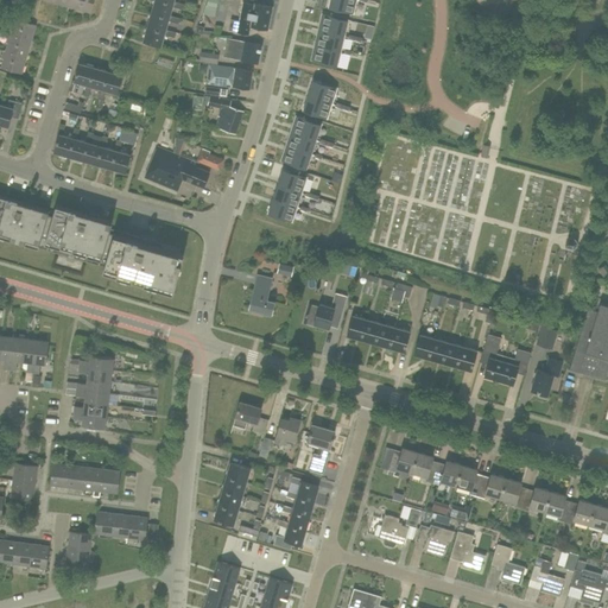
[(48,0),(94,12),(96,0),(48,0)]
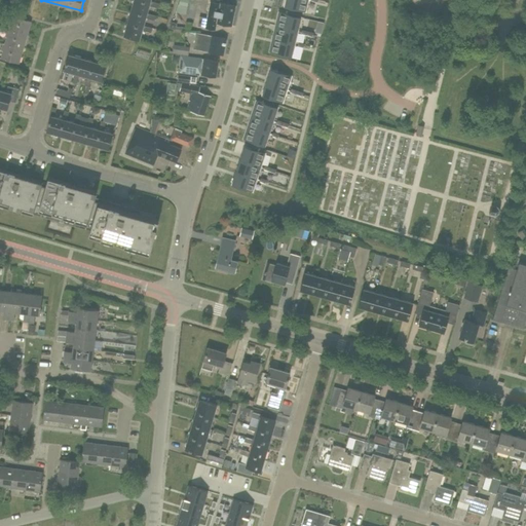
[(135,0),(127,36),(145,40),(152,0),(135,0)]
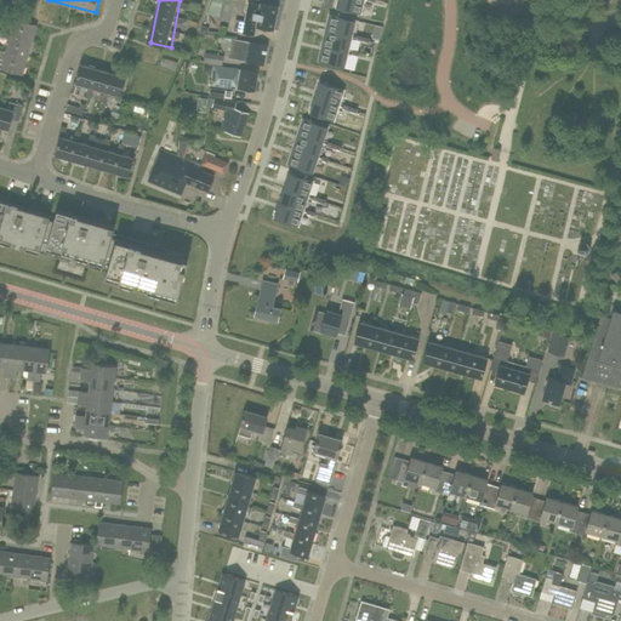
[(336,0),(335,7),(345,10),(360,13),(364,0),(336,0)]
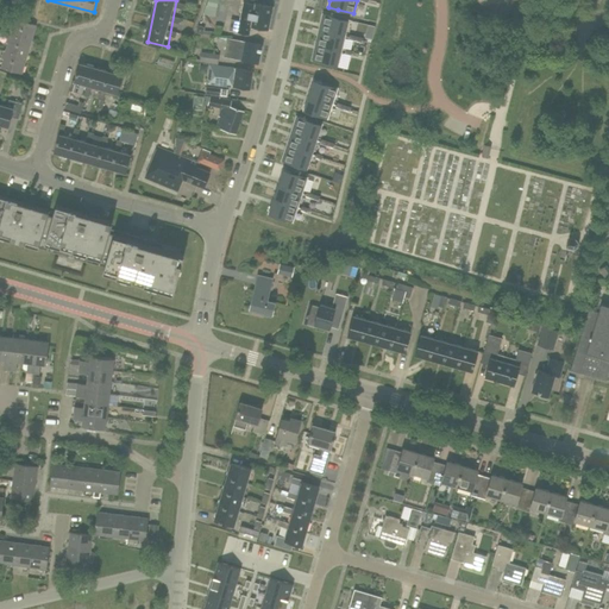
[(272,7),(244,1),(240,20),(232,19),(230,29),(249,32),(250,25),(268,29),(272,7)]
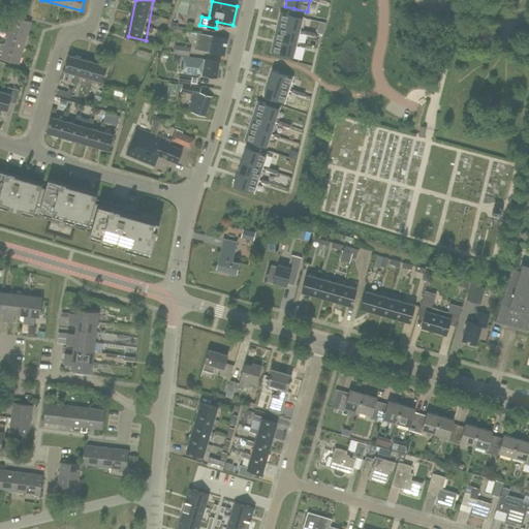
[(281,11),(278,25),(300,30),(303,18),(302,18),(289,14),(289,13),(281,11)]
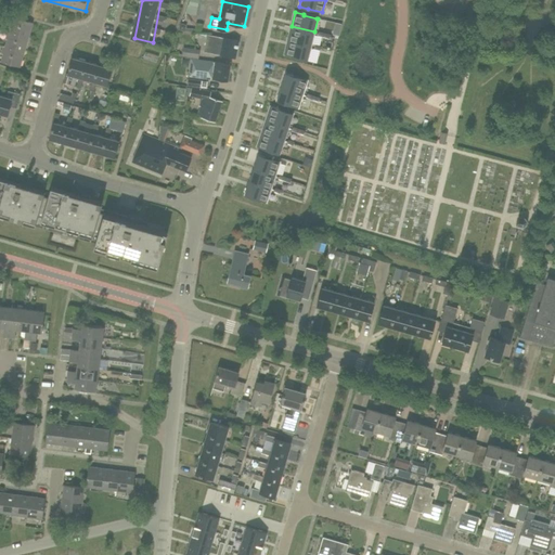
[(13,16),(2,61),(24,66),(35,22),(13,16)]
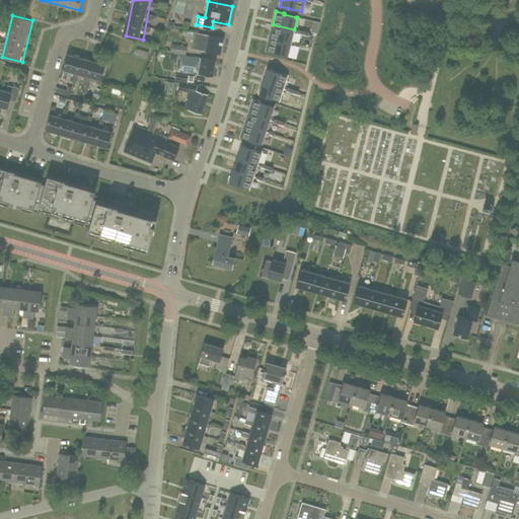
[(273,24),(270,38),(291,43),(294,29),(273,24)]
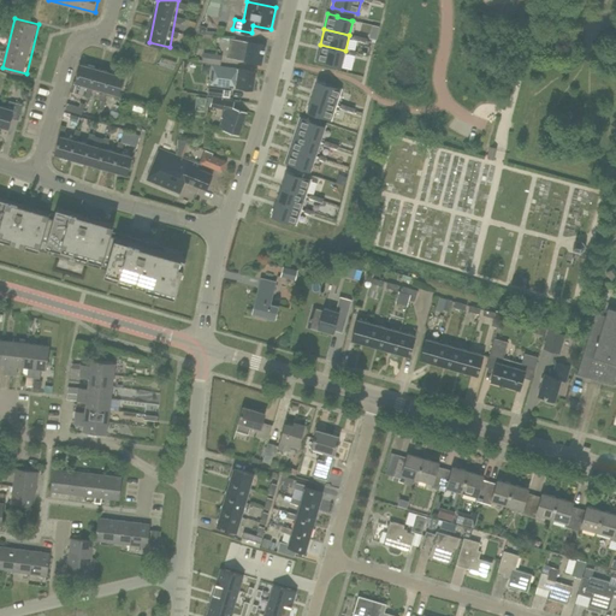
[(232,40),(229,57),(241,59),(248,60),(248,61),(261,64),(265,45),(252,42),(252,45),(244,43),(244,42),(232,40)]
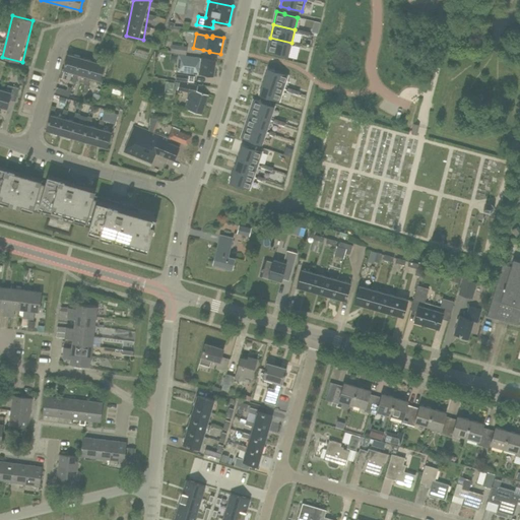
[(270,38),(267,51),(274,53),(275,53),(287,56),(288,56),(291,43),(270,38)]
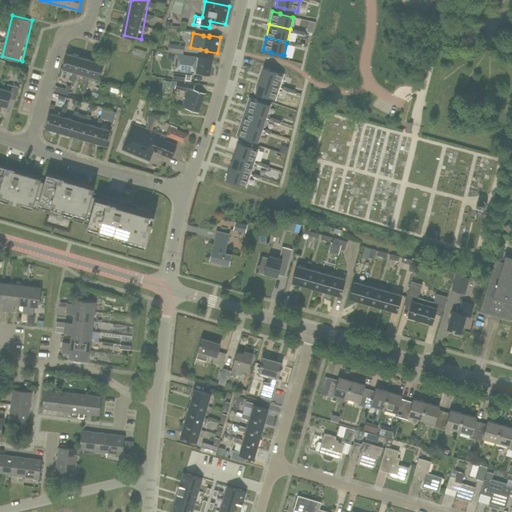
[(168,50),(183,52),(184,45),(169,43),(168,50)]
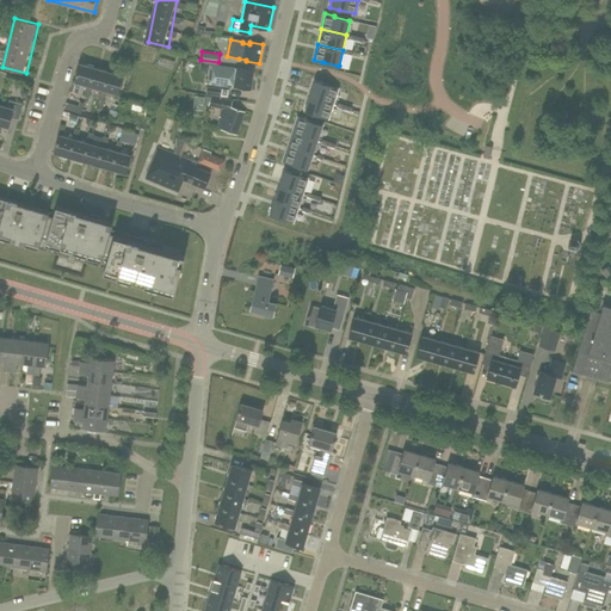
[(127,74),(81,62),(74,90),(88,93),(91,86),(122,93),(127,74)]
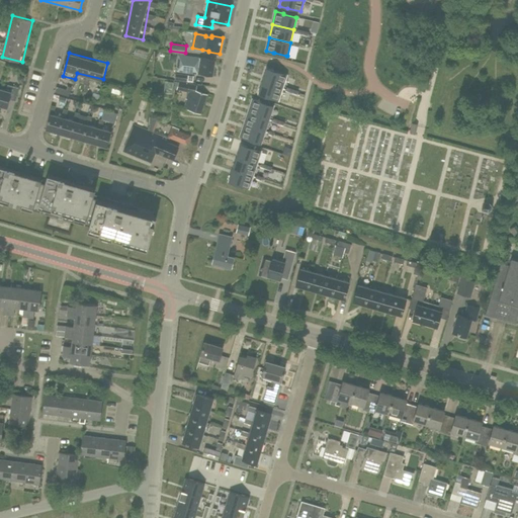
[(176,71),(212,76),(214,60),(198,58),(199,58),(178,55),(176,71)]
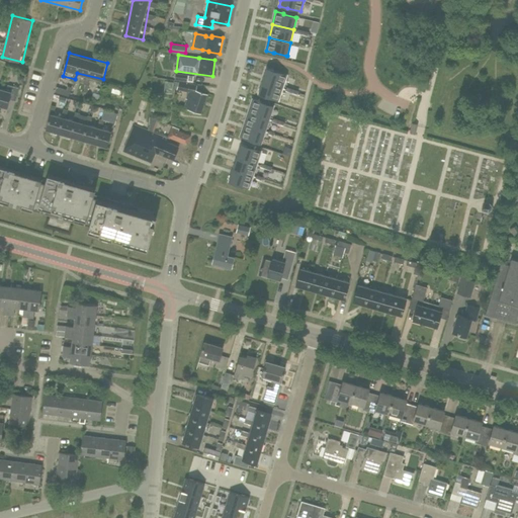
[(266,68),(262,81),(283,87),(287,75),(286,75),(274,71),(274,70),(266,68)]
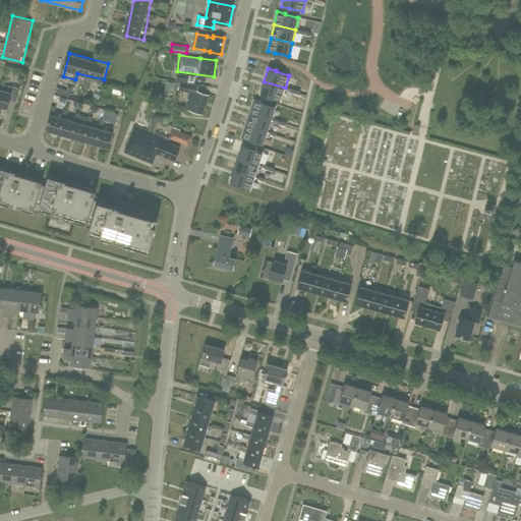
[(189,75),(177,73),(176,80),(188,82),(189,75)]
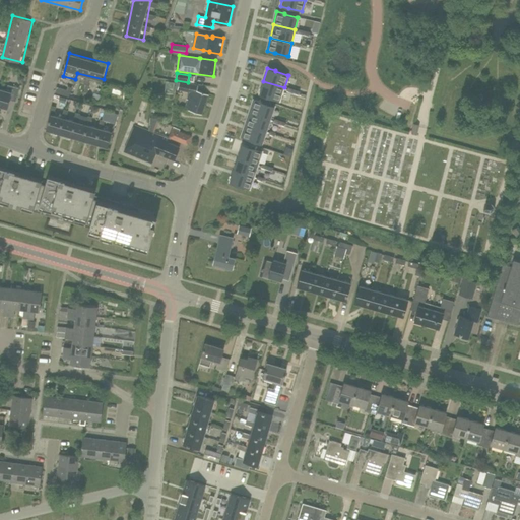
[(263,81),(259,94),(266,96),(279,101),(284,87),(263,81)]
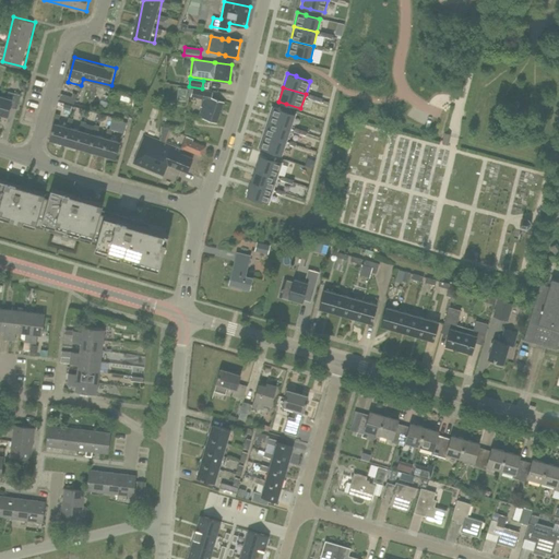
[(202,90),(202,91),(192,88),(191,95),(204,98),(201,106),(202,106),(199,117),(216,122),(224,102),(212,97),(213,92),(202,90)]
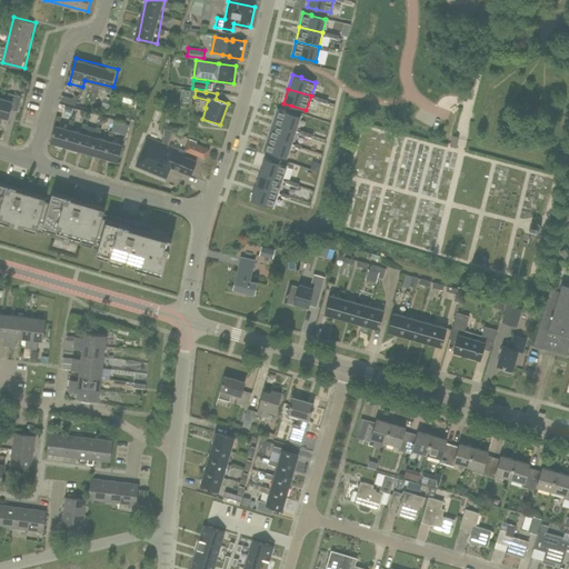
[(65,92),(63,102),(79,105),(80,95),(65,92)]
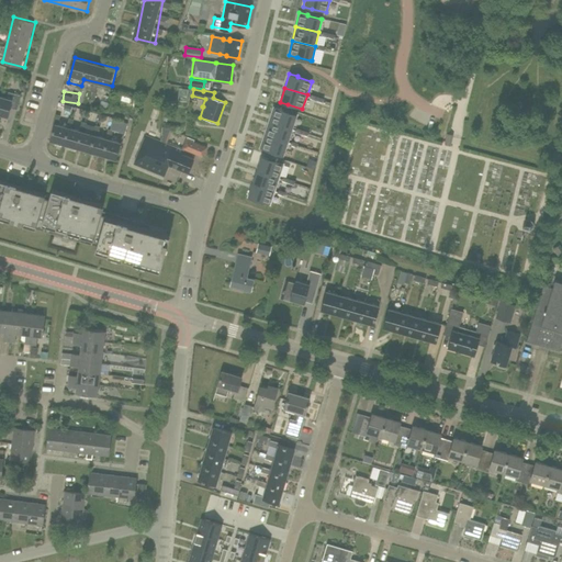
[(0,96),(0,113),(8,116),(10,107),(17,109),(21,94),(13,92),(12,99),(0,96)]
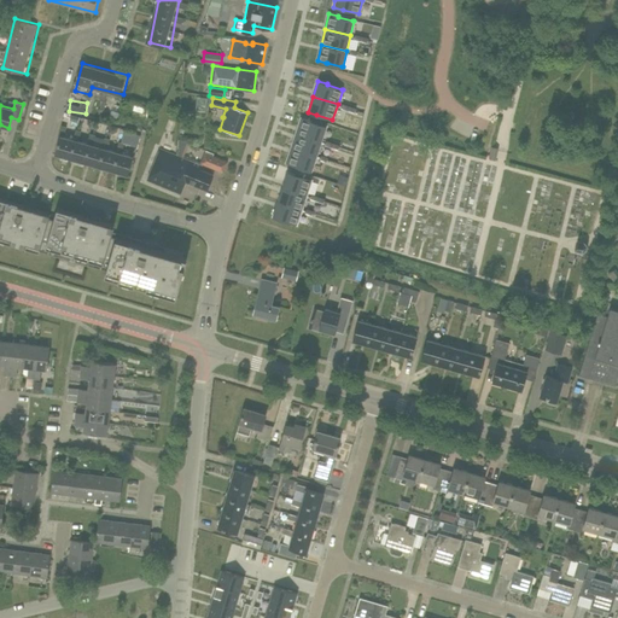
[(302,117),(297,133),(321,141),(326,127),(326,126),(310,121),(312,121),(302,117)]
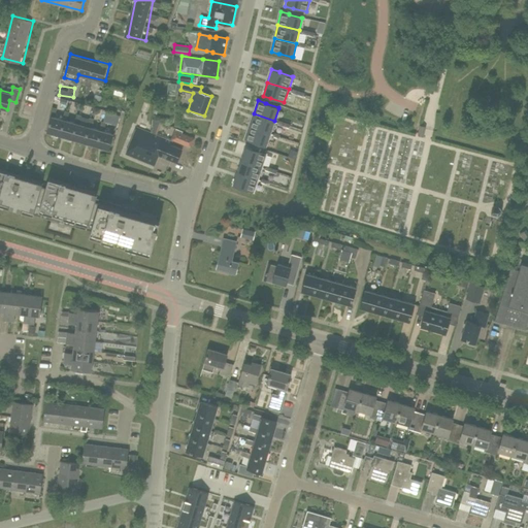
[(70,112),(65,110),(56,108),(54,116),(68,119),(70,112)]
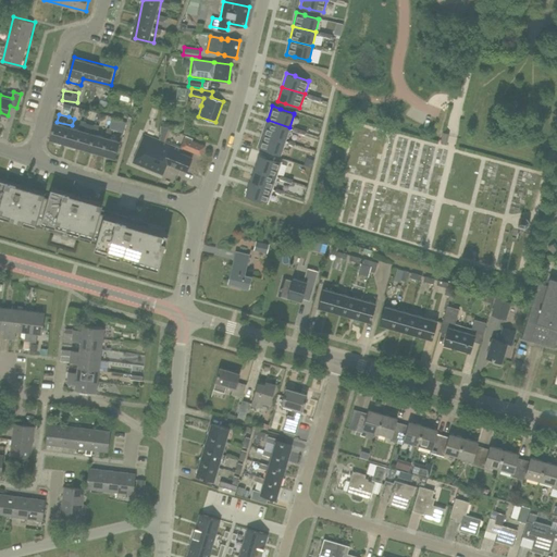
[(126,132),(128,121),(114,118),(111,128),(126,132)]
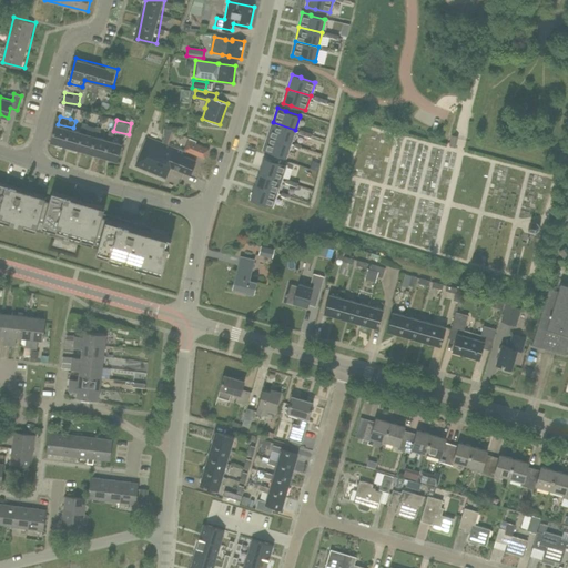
[(273,122),(269,137),(291,143),(295,130),(273,122)]
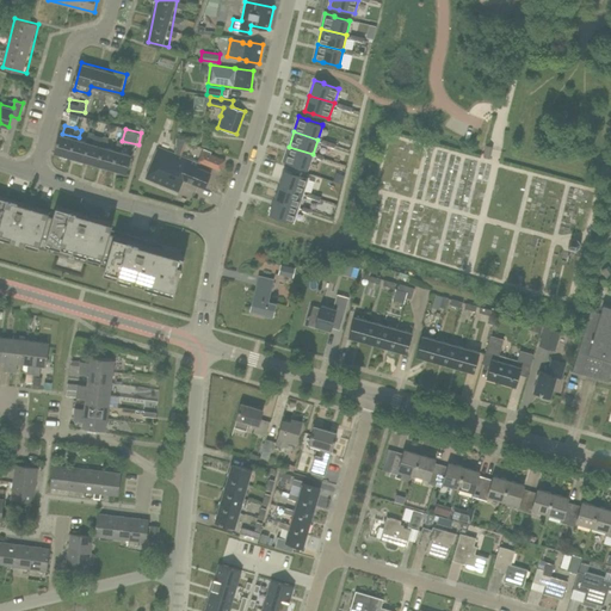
[(56,154),(130,172),(135,153),(61,135),(56,154)]
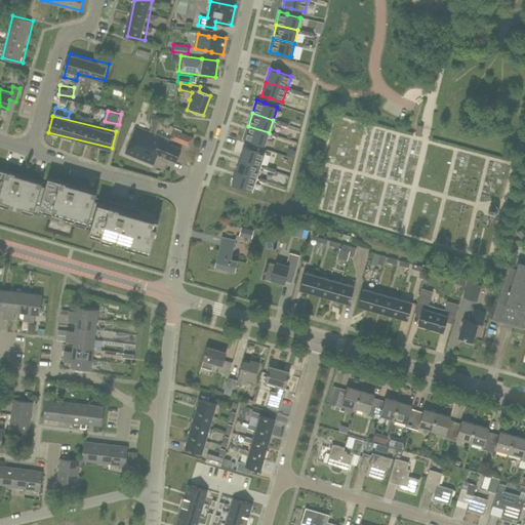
[(415,134),(421,135),(423,125),(417,124),(415,134)]
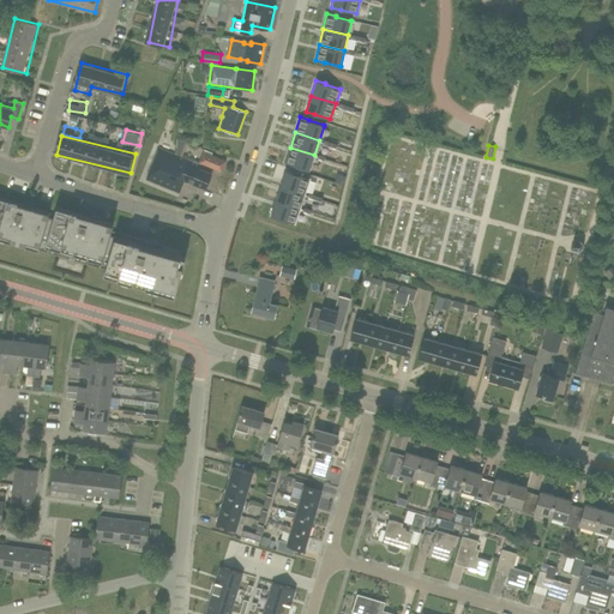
[(205,190),(211,174),(199,169),(200,166),(158,148),(146,179),(179,193),(184,180),(205,190)]
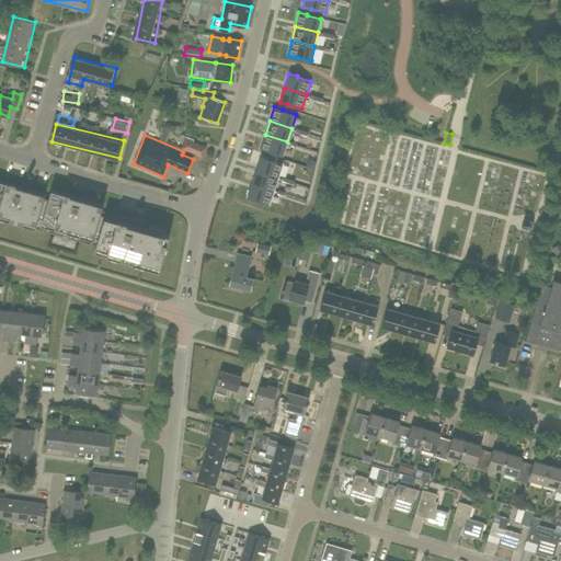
[(265,135),(260,148),(268,151),(268,150),(282,156),(283,156),(287,141),(265,135)]
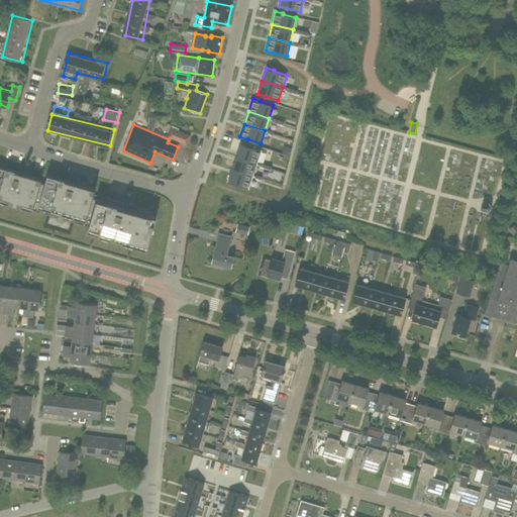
[(168,136),(187,143),(190,135),(178,130),(179,128),(172,126),(168,136)]
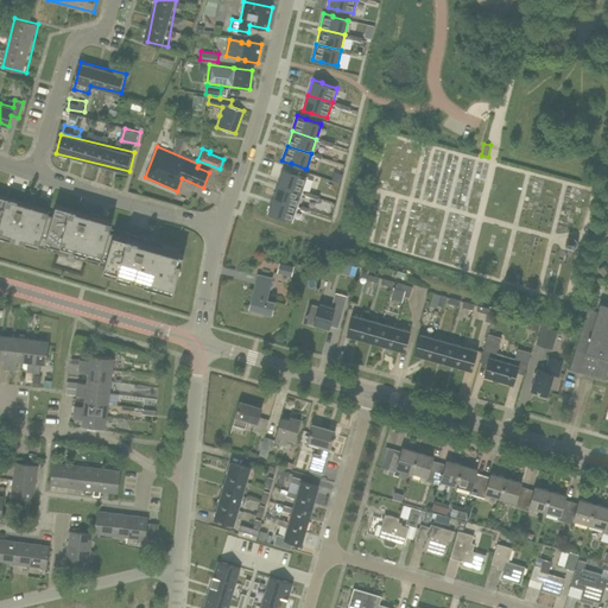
[(283,169),(278,183),(302,191),(306,177),(291,172),(291,171),(283,169)]
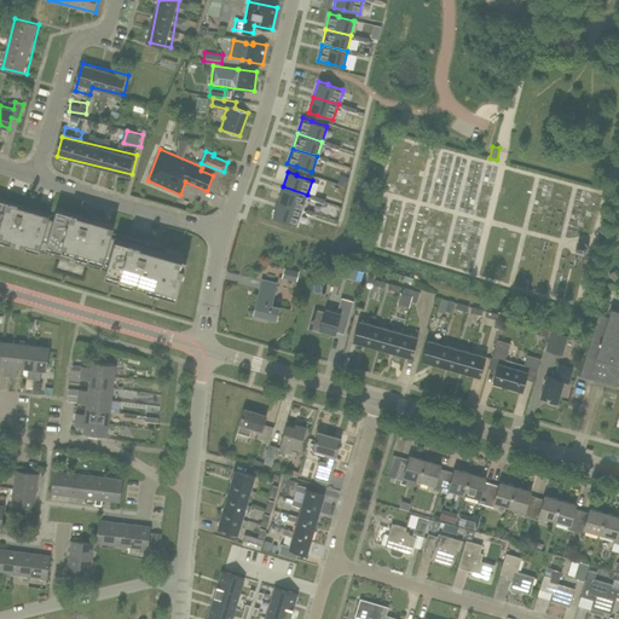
[(283,186),(277,202),(302,210),(307,195),(283,186)]
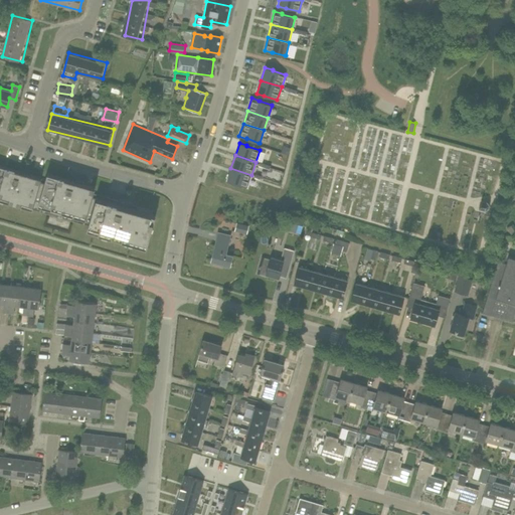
[(0,166),(0,200),(144,242),(153,211),(132,204),(131,209),(129,208),(127,207),(128,203),(121,201),(120,205),(118,205),(119,200),(94,193),(96,187),(83,184),(86,178),(80,177),(75,176),(72,187),(26,174),(20,172),(0,166)]
